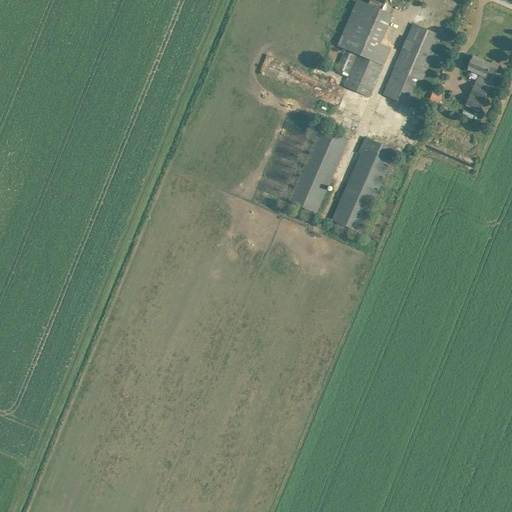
[(337,46),(345,49),(335,72),(348,77),(343,87),(369,97),(390,48),(380,44),(392,15),(382,11),(386,0),(370,0),(368,5),(357,0),(337,46)]
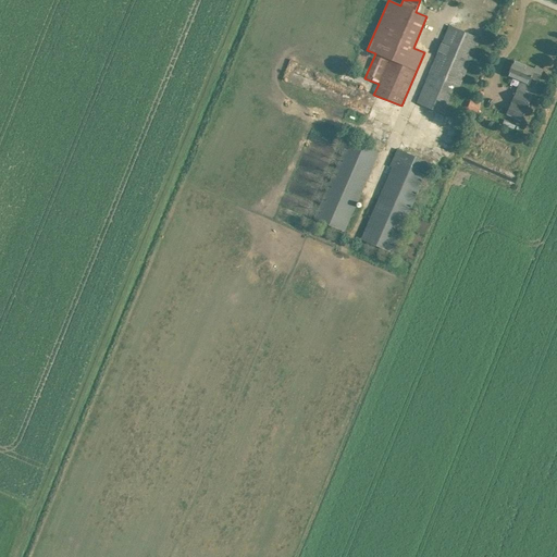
[(447,115),(475,49),(480,39),(449,26),(417,103),(447,115)]
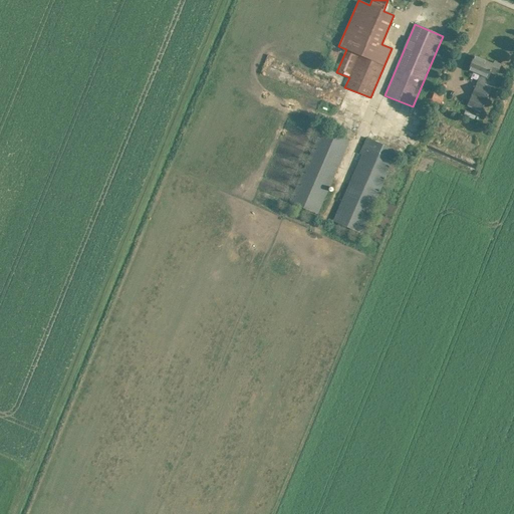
[(484,88),(488,78),(490,72),(497,75),(501,65),(494,62),(493,64),(474,56),(469,70),(480,75),(467,105),(481,111),(490,90),(484,88)]
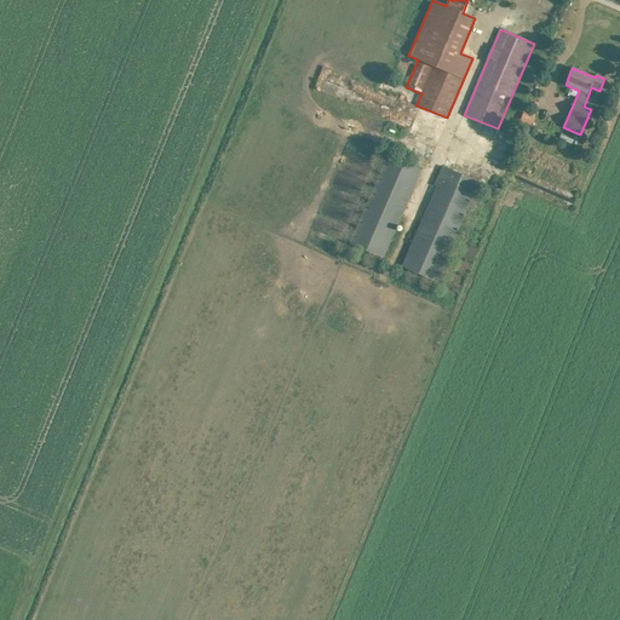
[(523,113),(520,122),(529,126),(533,118),(523,113)]
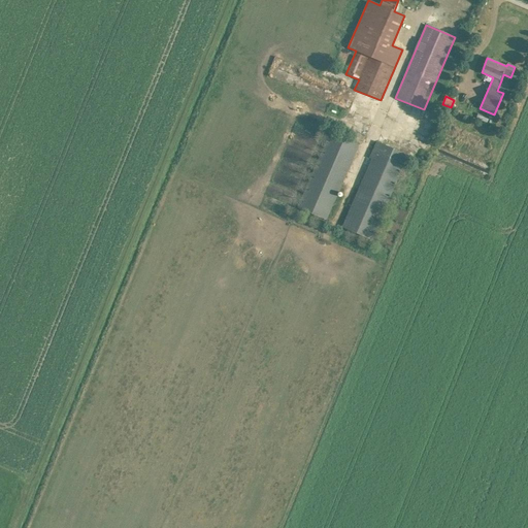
[(297,207),(326,221),(359,144),(329,132),(297,207)]
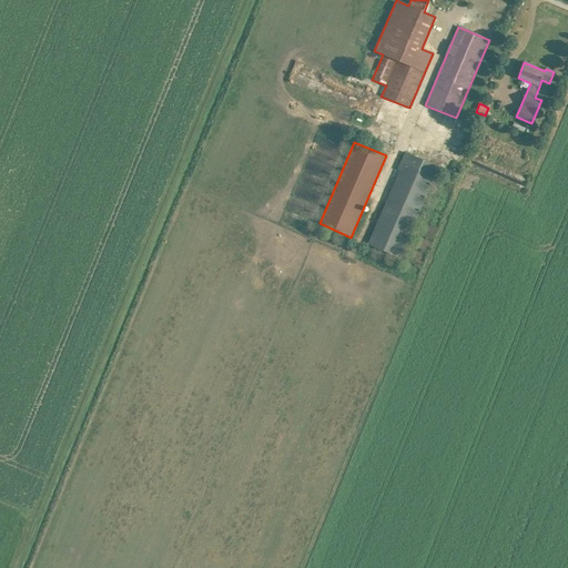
[(405,152),(397,169),(401,171),(367,244),(398,257),(439,166),(405,152)]
